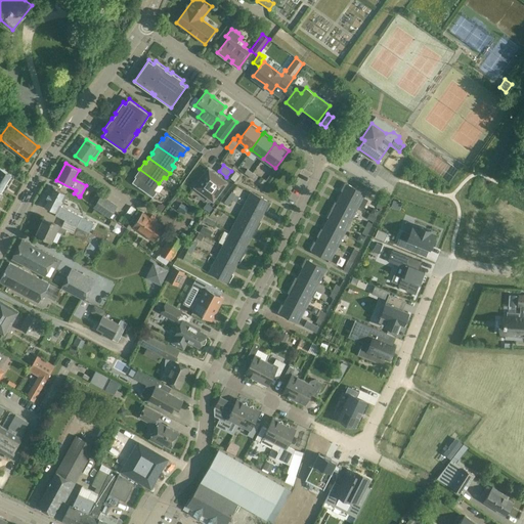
[(0,189),(4,192),(13,176),(0,167),(0,189)]
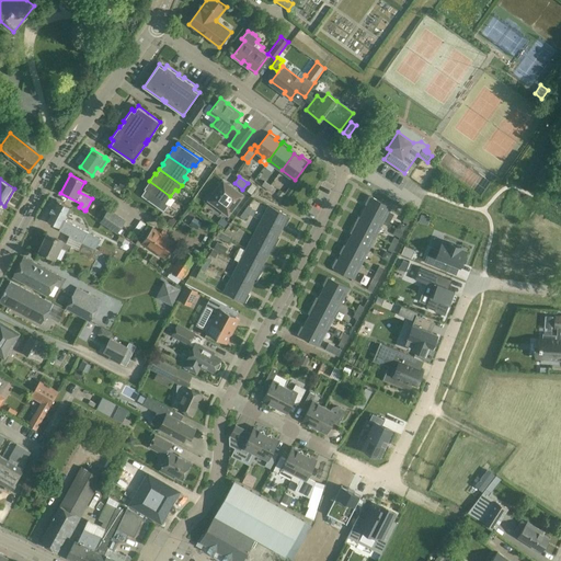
[(128,184),(122,181),(118,186),(124,191),(128,184)]
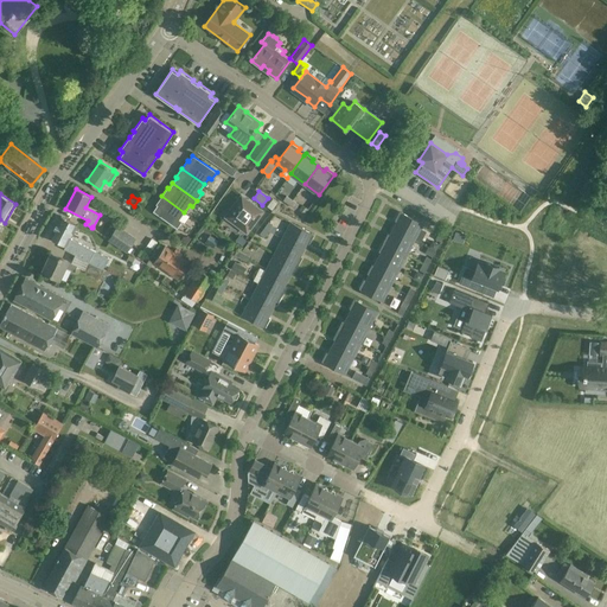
[(184,212),(161,196),(155,204),(157,205),(153,211),(178,229),(183,221),(179,219),(184,212)]
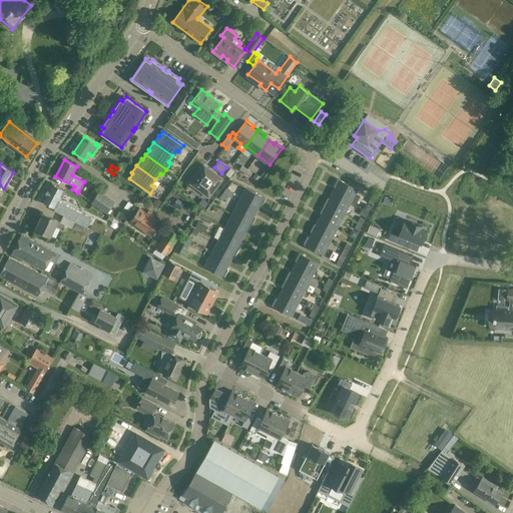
[(208,196),(221,179),(203,165),(190,183),(208,196)]
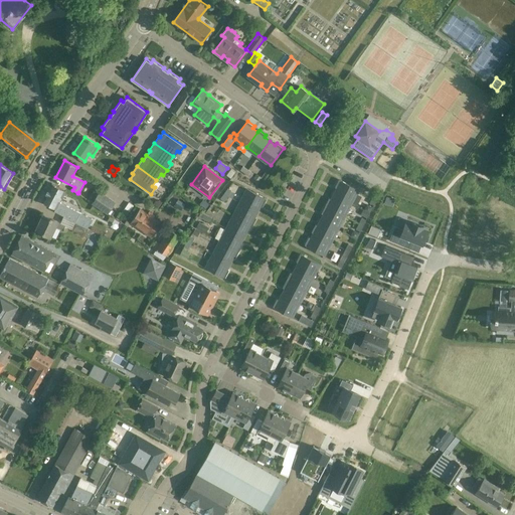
[(230,168),(226,175),(231,178),(235,172),(230,168)]
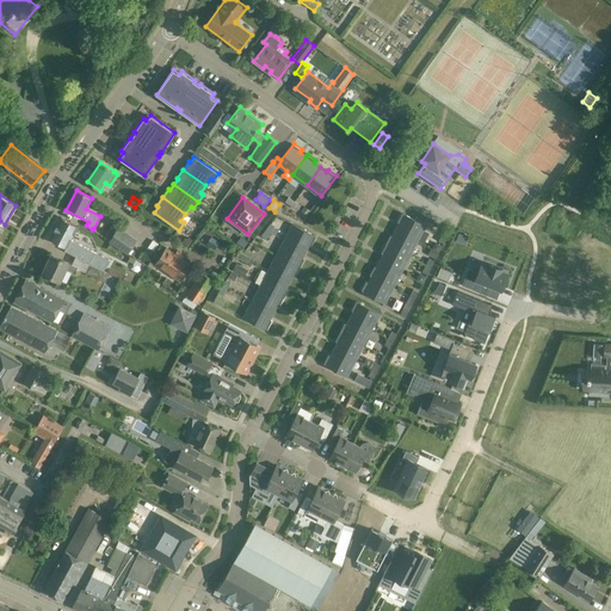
[(397,222),(400,223),(396,229),(417,240),(425,224),(402,213),(397,222)]
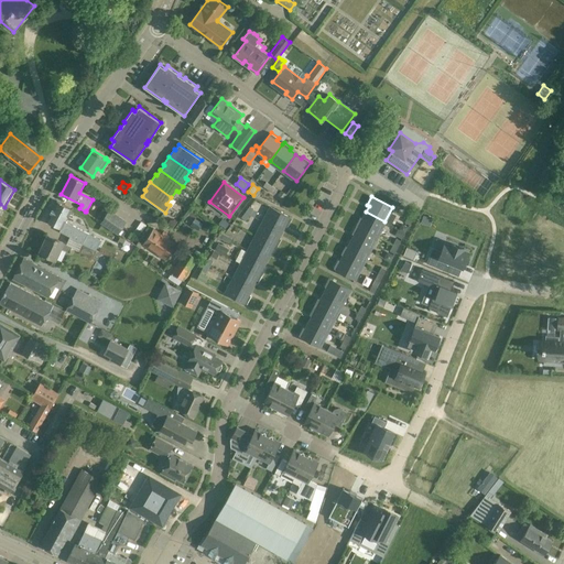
[(60,231),(83,243),(96,251),(101,240),(65,221),(72,208),(56,201),(46,220),(61,228),(60,231)]
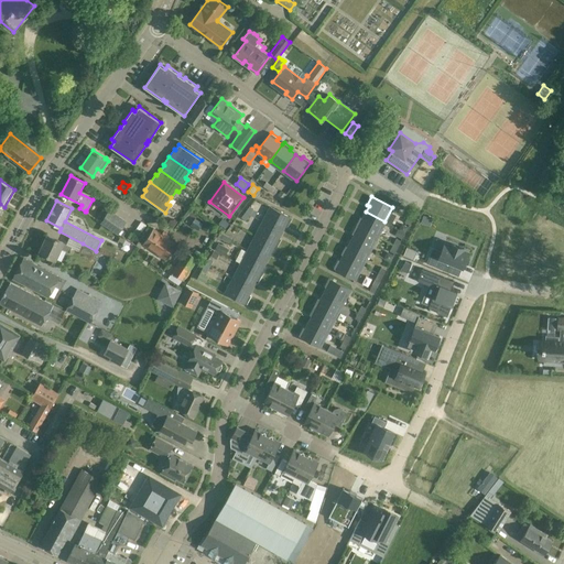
[(104,207),(96,219),(100,221),(100,223),(118,235),(118,234),(123,237),(126,232),(121,229),(127,220),(109,209),(108,210),(104,207)]
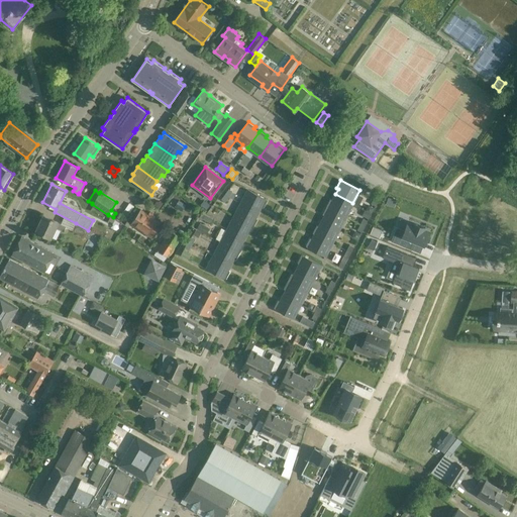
[(268,200),(266,199),(248,190),(241,203),(259,212),(262,206),(264,207),(268,200)]
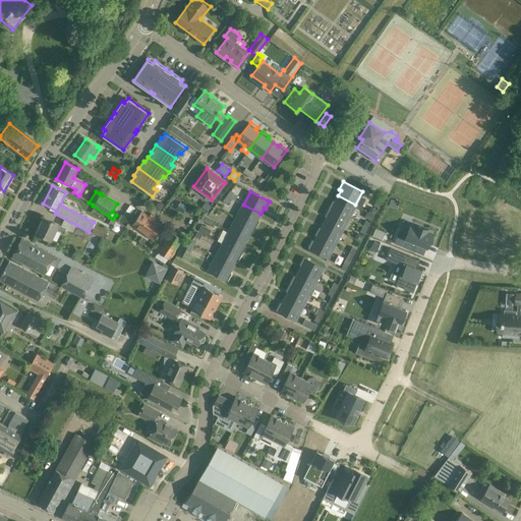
[(355,205),(338,195),(335,201),(333,201),(330,209),(331,209),(349,218),(355,205)]
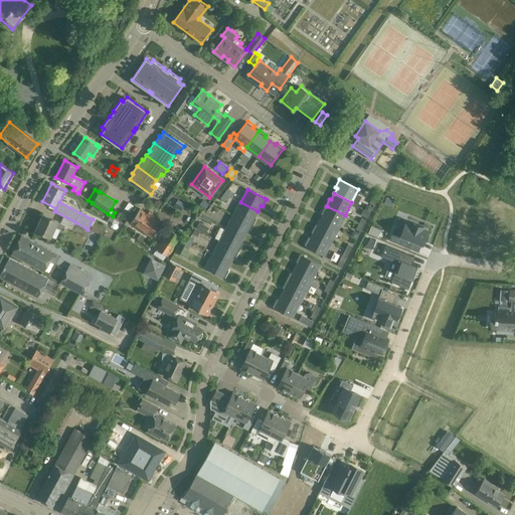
[(233,215),(252,225),(256,218),(254,217),(258,211),(240,202),(233,215)]
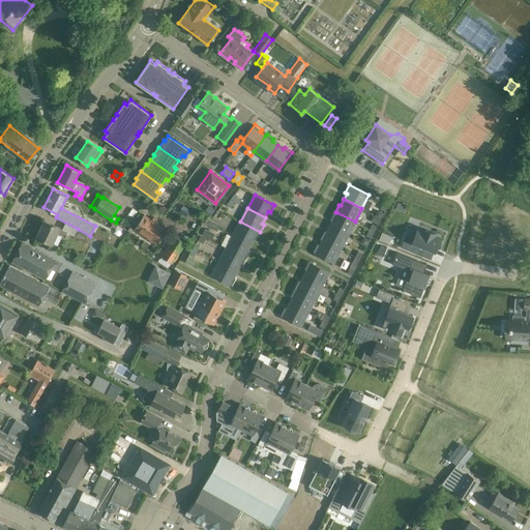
[(336,212),(335,212),(334,211),(330,219),(332,221),(329,226),(348,235),(355,222),(336,212)]
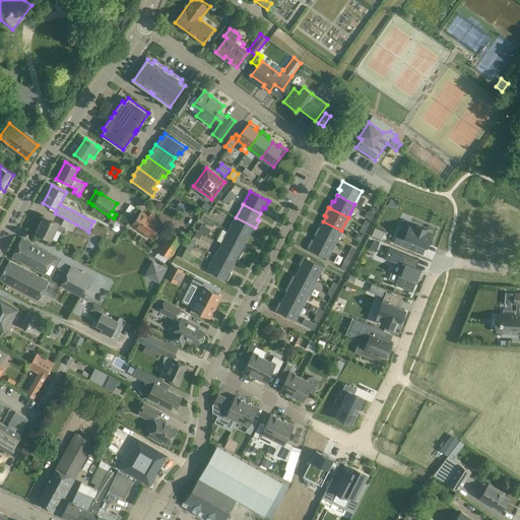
[(163,225),(148,216),(141,211),(132,224),(153,240),(163,225)]
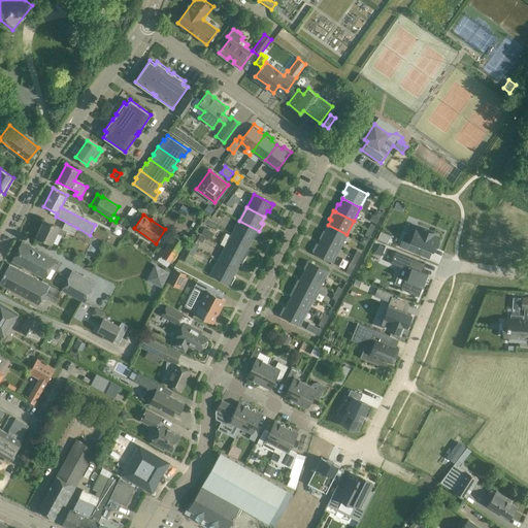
[(380,218),(373,215),(373,216),(372,215),(369,220),(376,224),(380,219),(378,219),(380,218)]
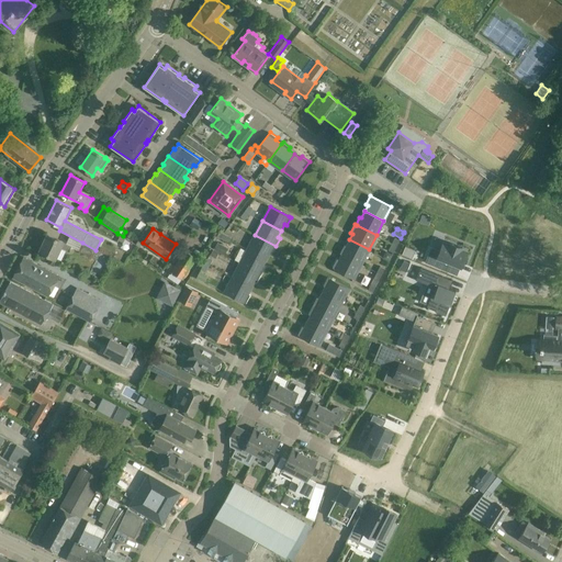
[(71,246),(47,234),(40,251),(55,259),(60,247),(69,251),(71,246)]
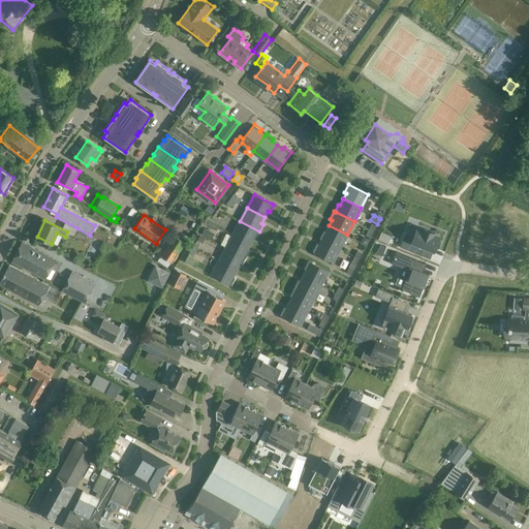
[(232,235),(250,244),(253,238),(255,239),(259,231),(240,221),(232,235)]
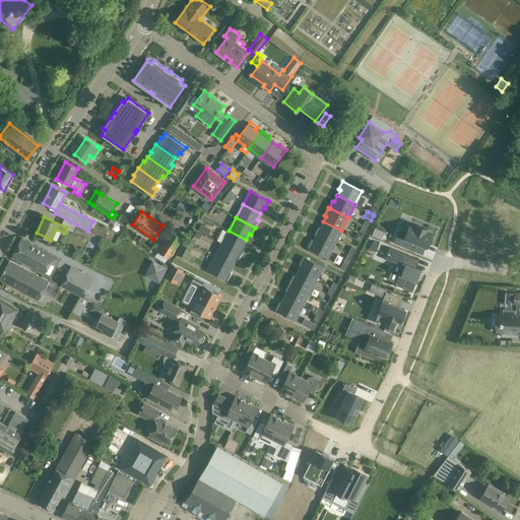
[(317,235),(334,245),(341,231),(323,221),(320,229),(318,228),(315,234),(317,235)]
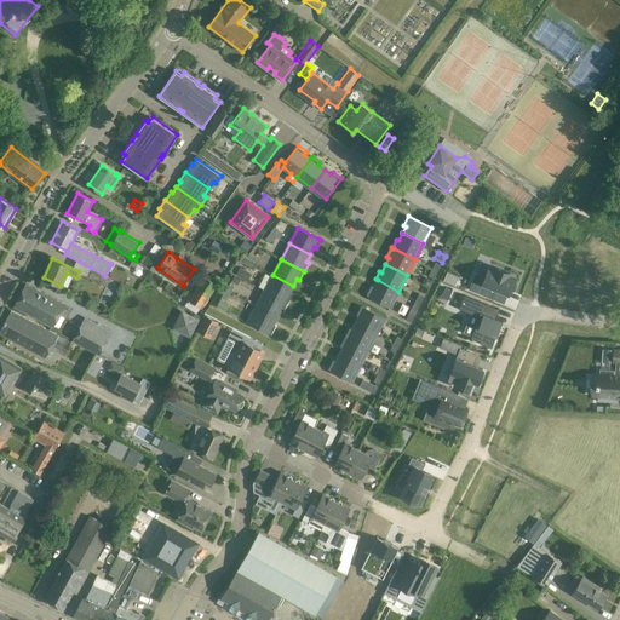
[(240,267),(236,275),(247,281),(252,274),(240,267)]
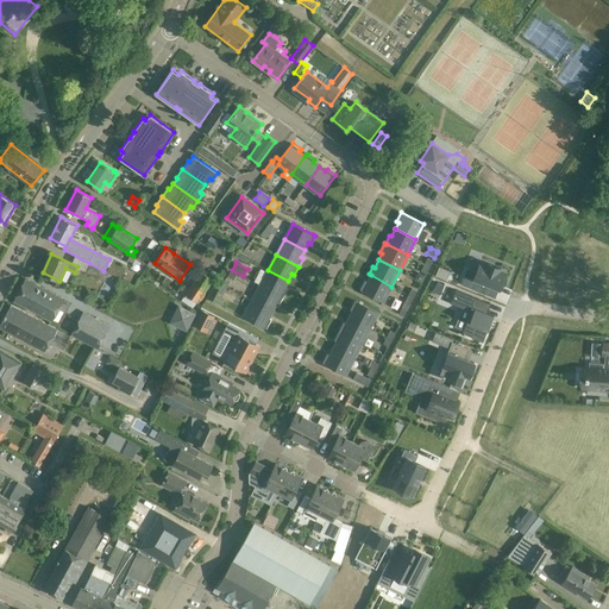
[(469,269),(462,284),(460,283),(460,284),(487,295),(487,294),(483,293),(485,284),(498,290),(501,282),(502,283),(507,272),(500,270),(501,269),(488,263),(487,264),(481,262),(476,272),(469,269)]
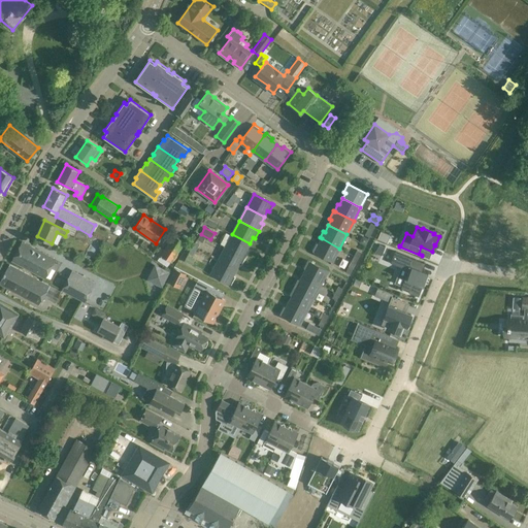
[(90,235),(77,228),(73,235),(87,242),(90,235)]
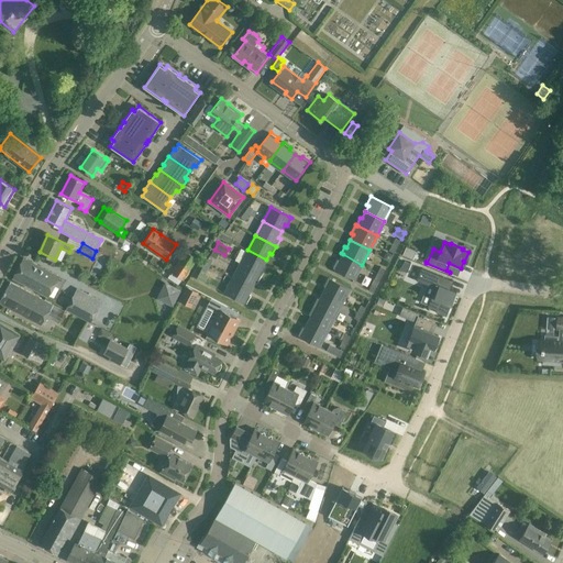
[(101,256),(109,258),(111,252),(103,249),(101,256)]
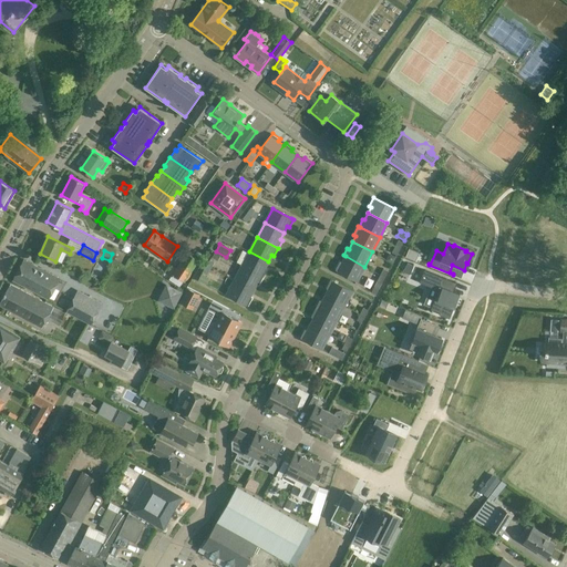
[(267,268),(265,267),(268,261),(249,251),(241,266),(263,277),(267,268)]
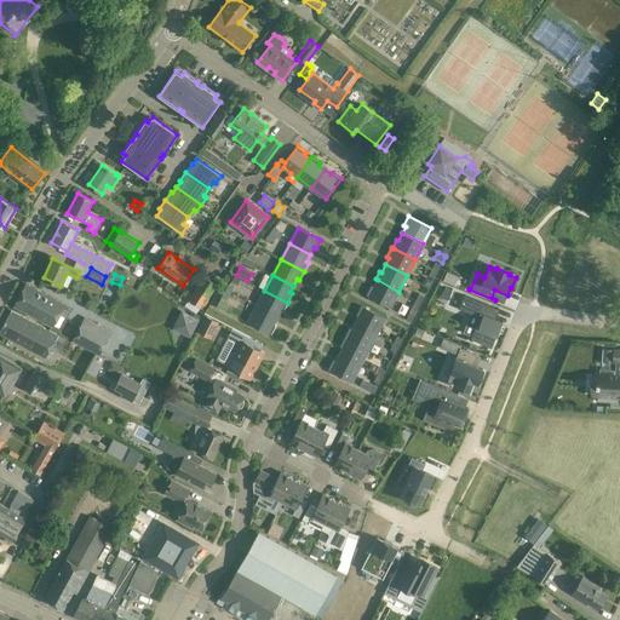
[(183,298),(188,300),(184,305),(195,314),(200,306),(201,308),(217,285),(204,276),(193,293),(188,291),(183,298)]
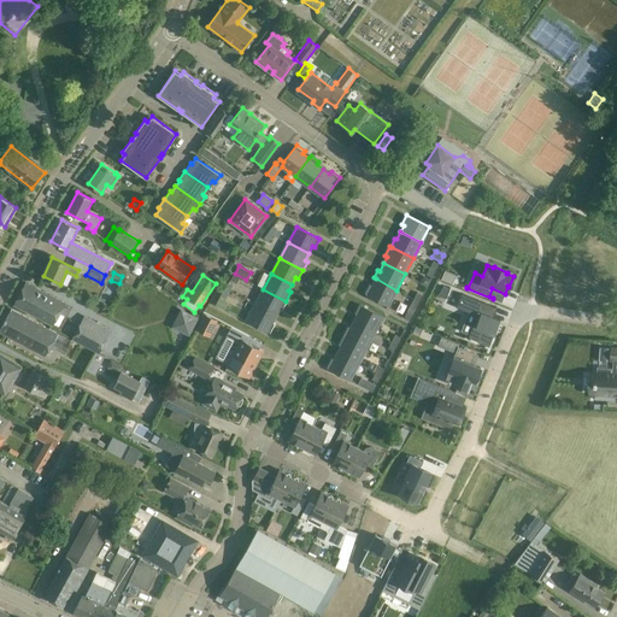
[(388,306),(397,291),(376,278),(372,286),(370,285),(365,293),(388,306)]
